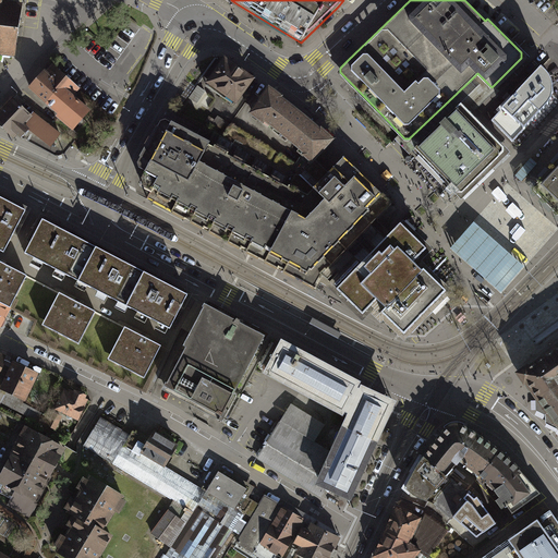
[(0,58),(16,60),(21,26),(24,7),(4,4),(0,3),(0,58)]
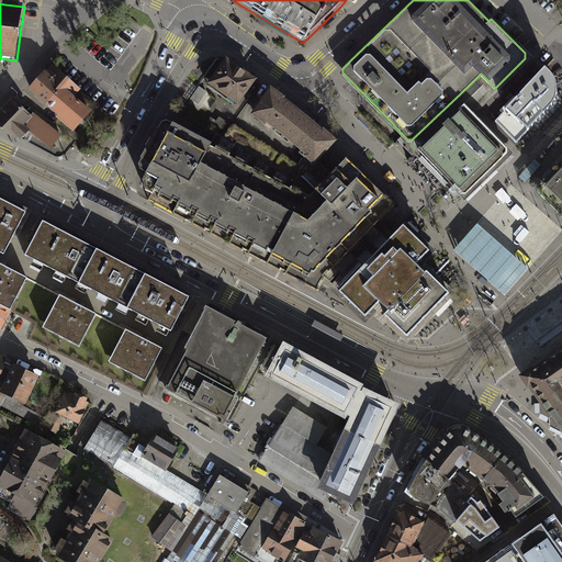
[(257,83),(226,59),(206,87),(238,109),(257,83)]
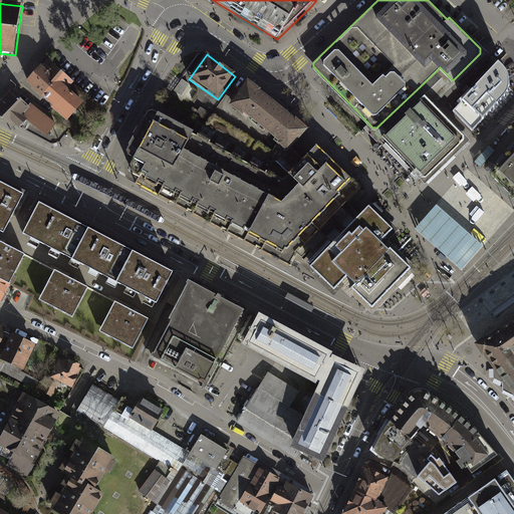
[(503,60),(502,58),(463,99),(453,109),(473,131),(505,96),(508,91),(509,86),(511,80),(511,75),(509,69),(506,64),(503,60)]
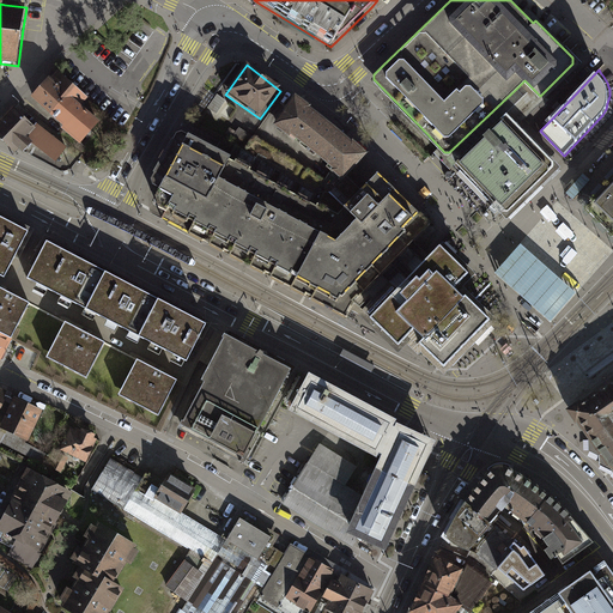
[(87,99),(55,72),(32,98),(70,129),(84,143),(102,121),(84,104),(87,99)]
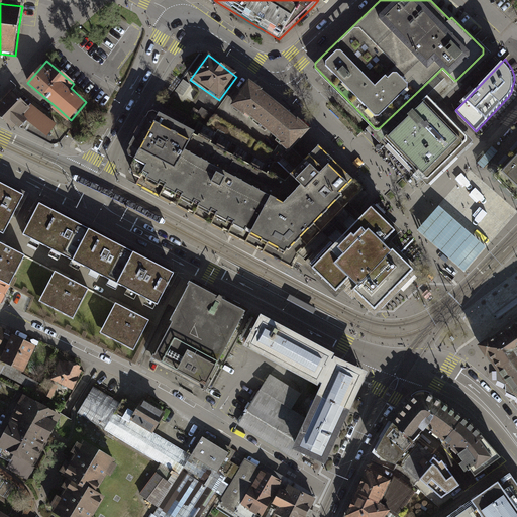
[(182,81),(177,78),(167,93),(171,96),(182,81)]
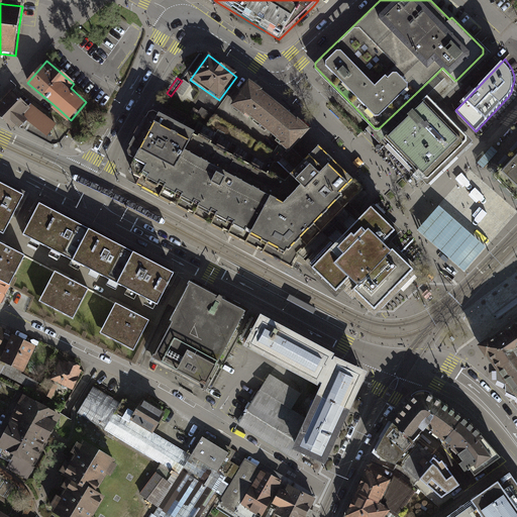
[(247,83),(233,104),(261,124),(290,149),(292,147),(307,131),(292,118),(276,105),(264,95),(247,83)]
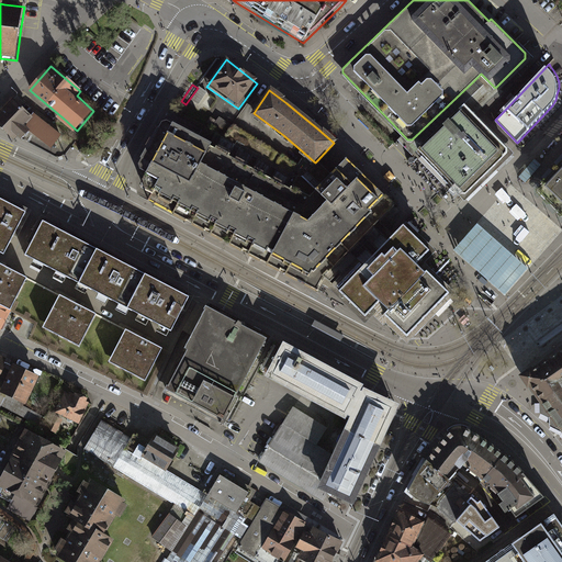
[(63,134),(14,92),(0,110),(0,125),(18,141),(31,125),(54,144),(63,134)]
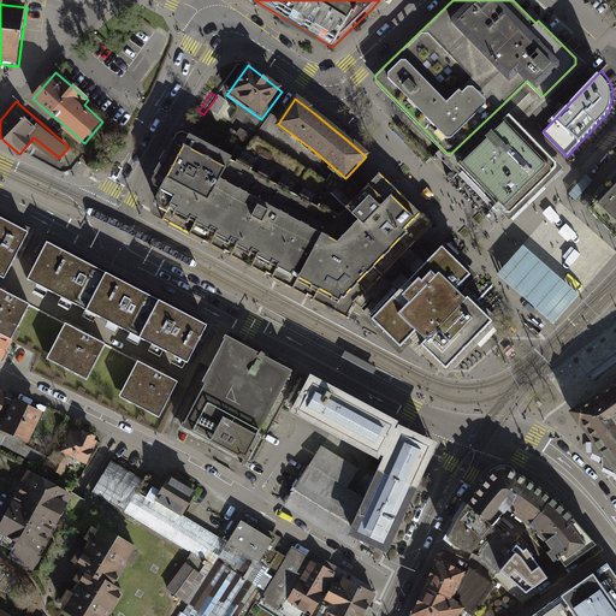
[(475,146),(458,161),(509,213),(560,163),(510,112),(499,123),(475,146)]
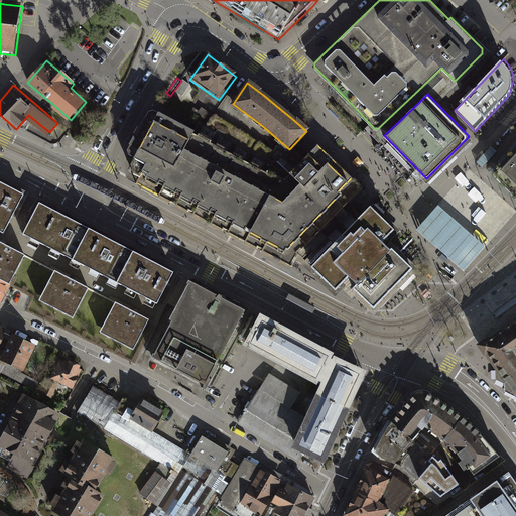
[(199,134),(150,109),(141,124),(132,140),(126,153),(134,159),(127,171),(134,174),(136,183),(173,204),(292,267),(294,263),(298,255),(305,261),(328,238),(321,231),(362,188),(352,178),(337,164),(317,145),(304,159),(291,147),(278,161),(265,162),(204,125),(199,134)]
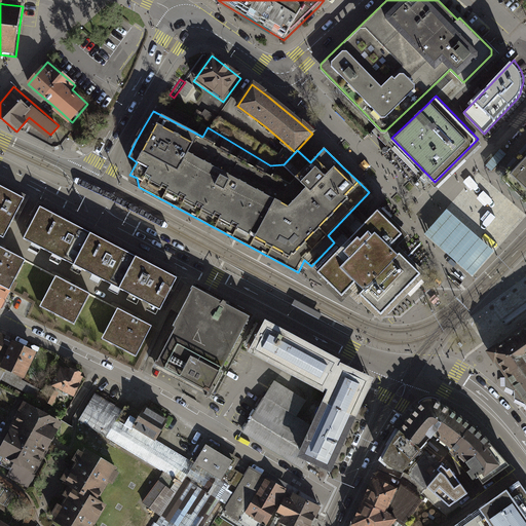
[(525,146),(510,164),(502,172),(525,192),(525,146)]
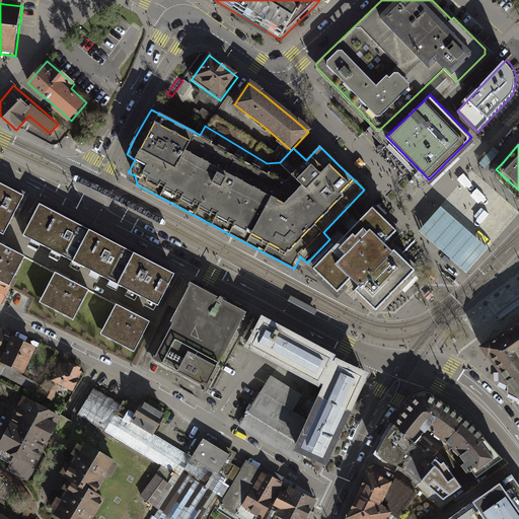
[(493,147),(478,163),(485,168),(499,152),(493,147)]
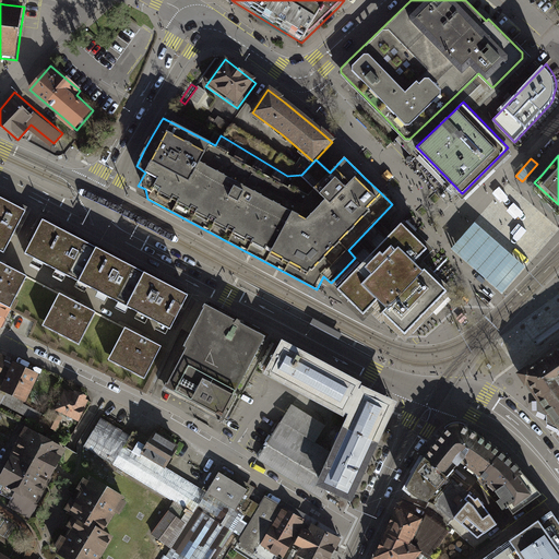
[(0,251),(4,253),(26,211),(0,197),(0,251)]
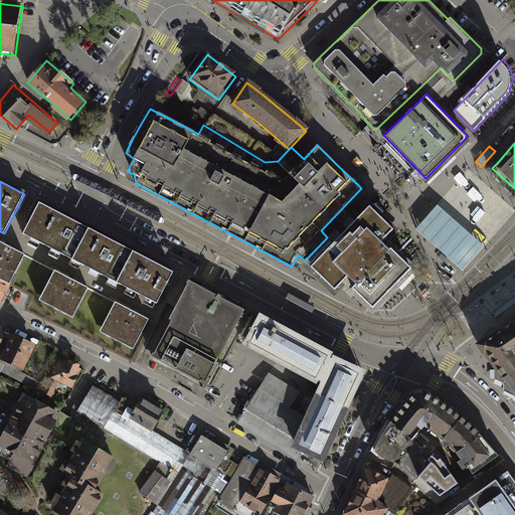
[(157,308),(175,274),(36,200),(19,235),(55,254),(91,274),(136,297),(157,308)]
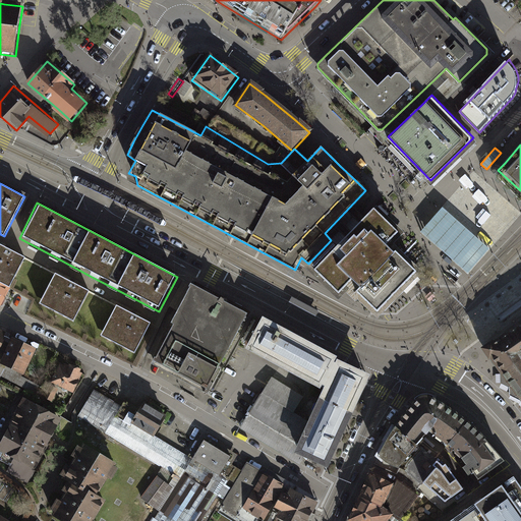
[(442,208),(419,231),(466,273),(467,273),(487,248),(442,208)]
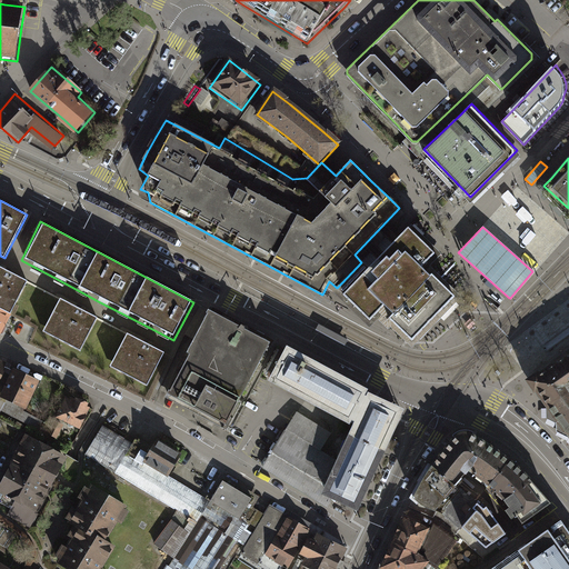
[(361,262),(337,288),(369,320),(378,311),(383,317),(388,321),(390,319),(412,340),(455,297),(432,276),(431,276),(429,273),(421,266),(433,253),(430,250),(408,229),(369,269),(361,262)]
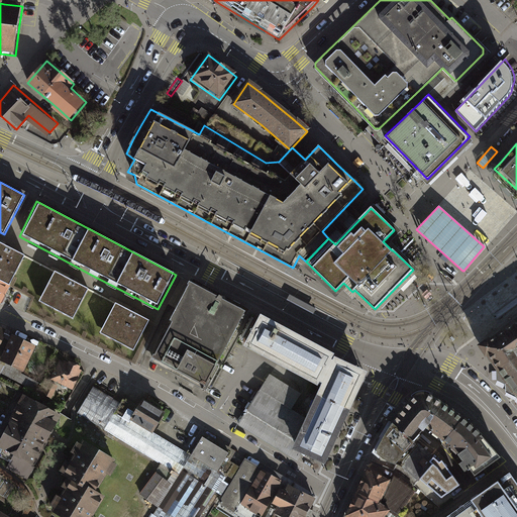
[(12,248),(0,240),(0,279),(8,283),(24,254),(12,248)]
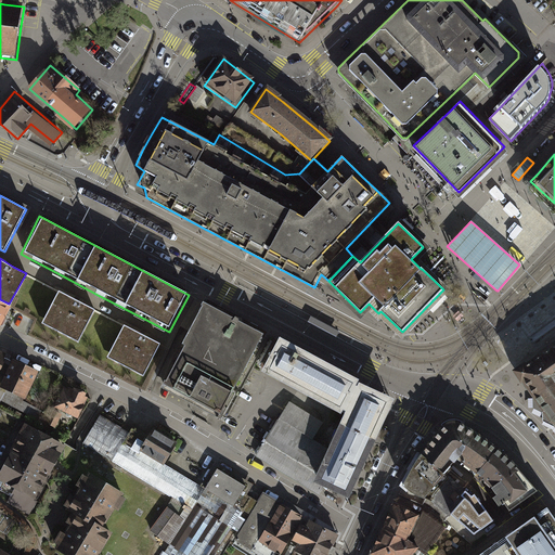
[(78,304),(60,294),(43,324),(79,343),(95,312),(78,304)]
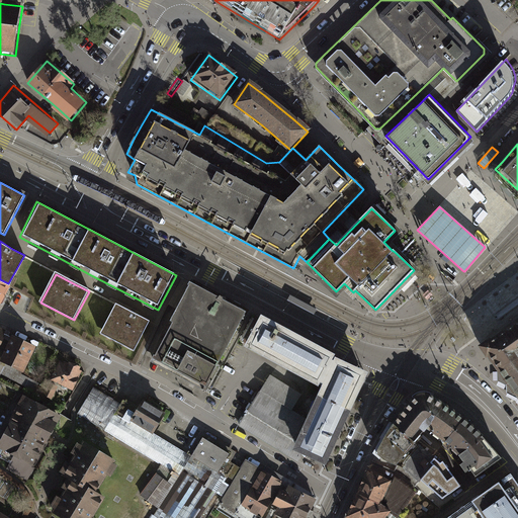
[(0,279),(0,304),(0,305),(10,285),(8,283),(0,279)]
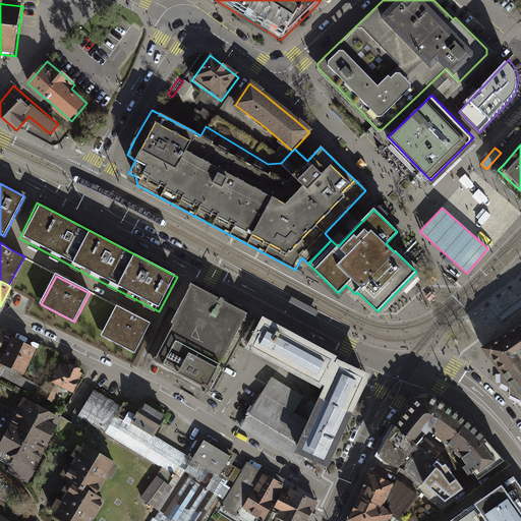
[(247,311),(190,284),(152,363),(208,391),(247,311)]
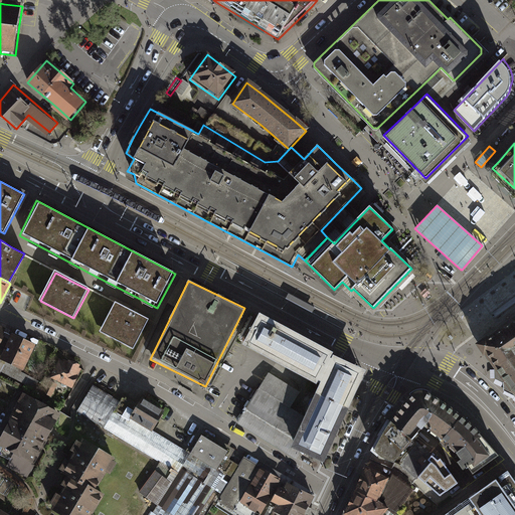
[(100,332),(132,348),(147,318),(131,310),(115,302),(100,332)]
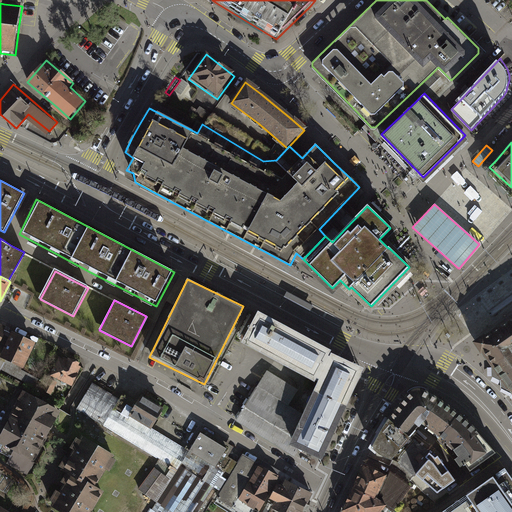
[(328,354),(259,316),(246,340),(323,382),(306,418),(287,406),(298,389),(266,369),(235,420),(294,456),(301,446),(303,447),(320,455),(358,372),(327,355),(328,354)]
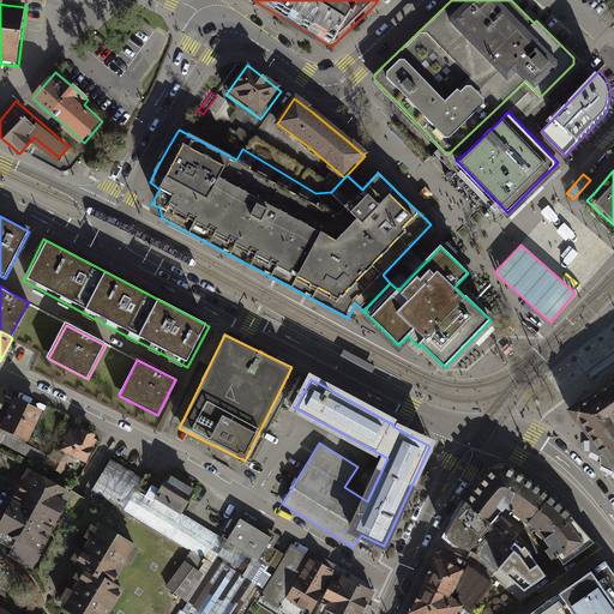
[(613,421),(613,420),(613,383),(588,402),(569,415),(587,440),(589,451),(597,455),(600,464),(613,471),(613,421)]
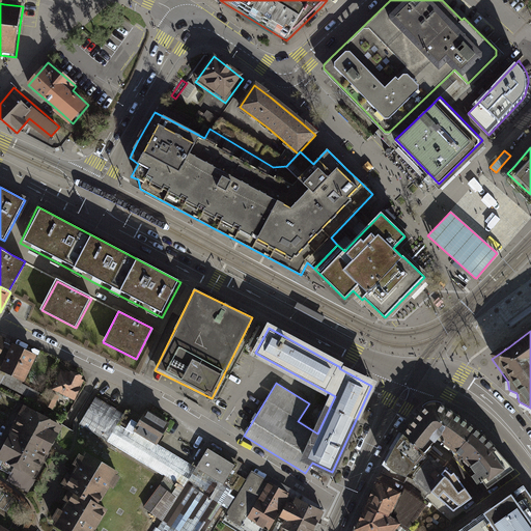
[(35,354),(0,336),(0,384),(1,383),(35,399),(38,392),(17,382),(20,376),(23,379),(35,354)]
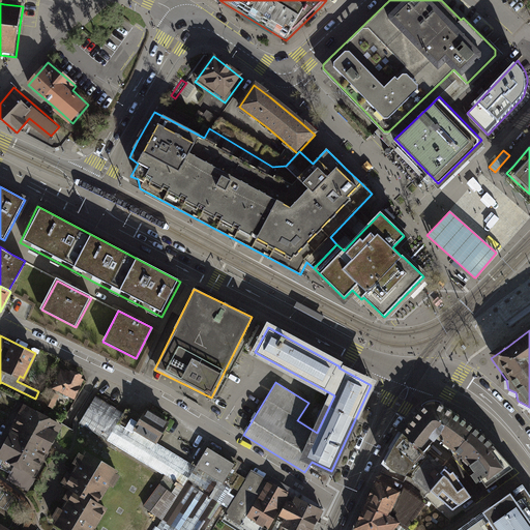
[(69,371),(60,366),(51,387),(75,399),(77,393),(84,378),(81,377),(82,374),(70,369),(69,371)]
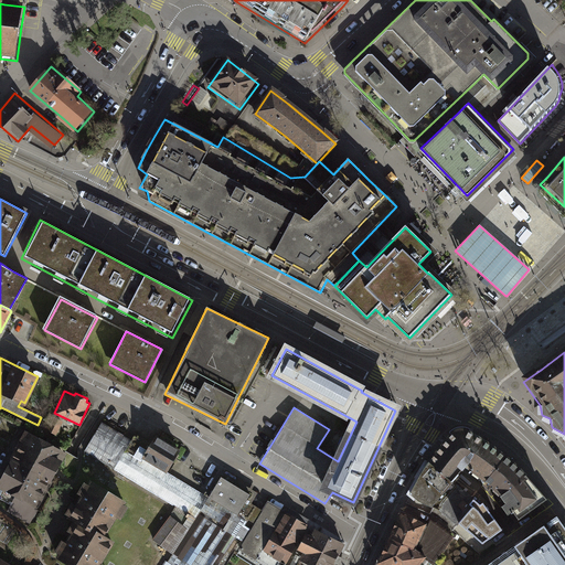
[(63,423),(55,418),(46,436),(55,439),(63,423)]
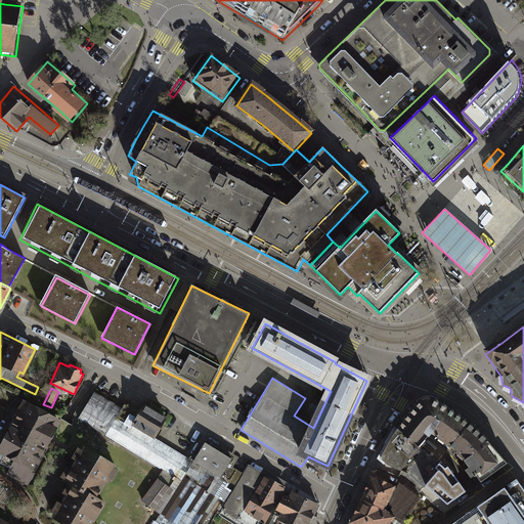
[(123,407),(94,391),(78,418),(106,434),(105,435),(181,480),(160,517),(171,523),(201,523),(238,459),(207,440),(201,450),(134,410),(125,404),(123,407)]
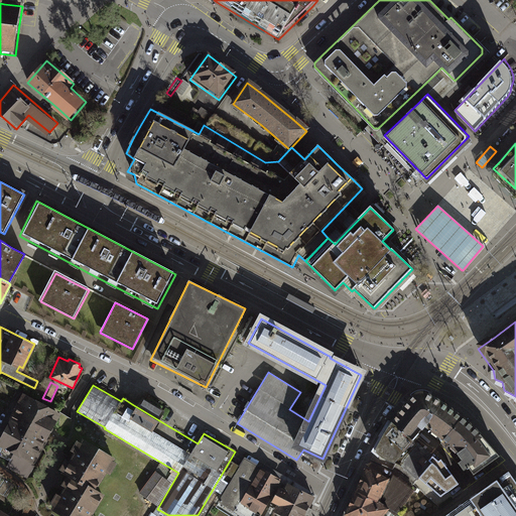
[(433,398),(427,394),(424,393),(421,393),(417,394),(415,395),(413,397),(402,408),(392,422),(383,436),(375,450),(382,457),(402,467),(418,480),(419,478),(440,496),(459,484),(441,460),(438,461),(432,456),(413,438),(425,426),(431,431),(432,430),(443,438),(459,454),(464,460),(460,463),(465,469),(469,467),(474,475),(499,457),(480,434),(462,417),(442,403),(433,398)]
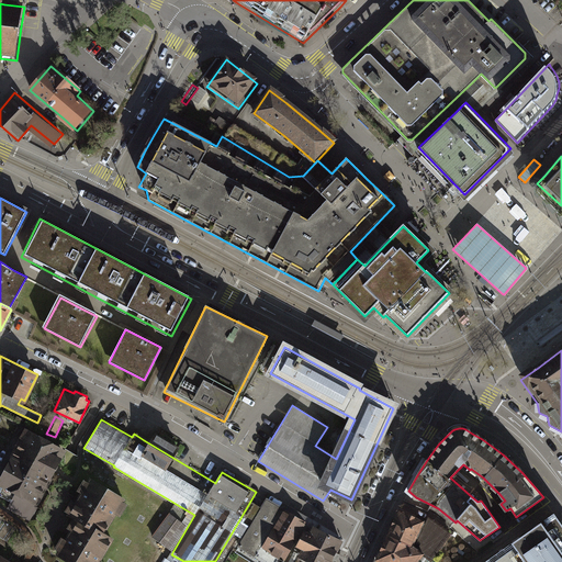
[(66,450),(26,429),(21,440),(15,450),(1,476),(0,479),(0,495),(11,501),(7,508),(30,520),(48,484),(58,465),(66,450)]
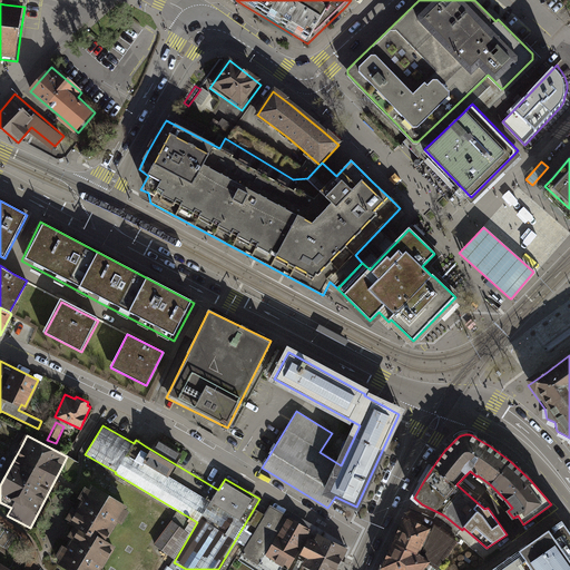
[(89,491),(86,489),(79,501),(67,522),(76,527),(66,542),(57,559),(62,561),(59,567),(66,569),(104,569),(116,550),(108,546),(119,526),(123,528),(131,513),(128,512),(129,510),(90,488),(89,491)]
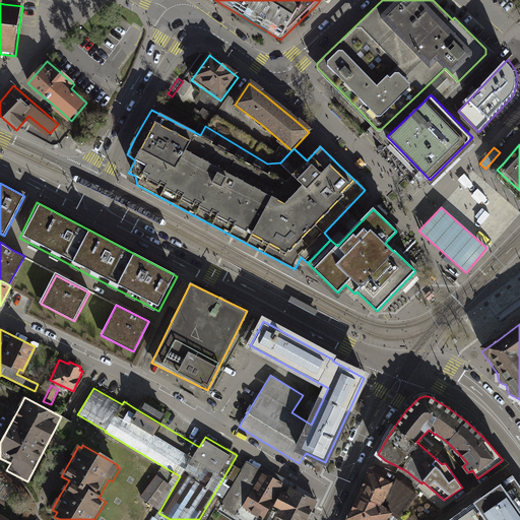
[(261,519),(282,483),(246,463),(220,508),(242,519),(261,519)]
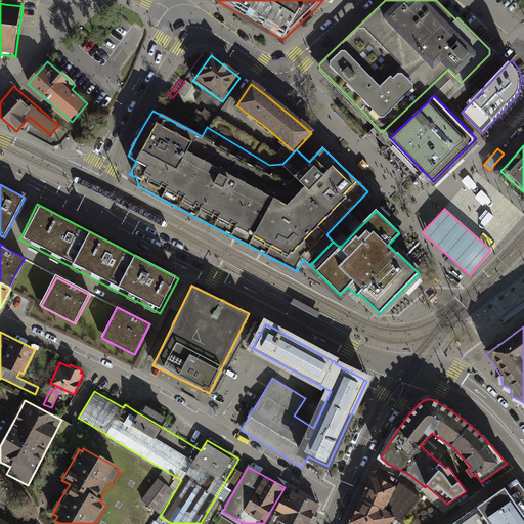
[(397,487),(373,476),(367,487),(357,509),(350,523),(391,523),(396,519),(386,512),(397,487)]
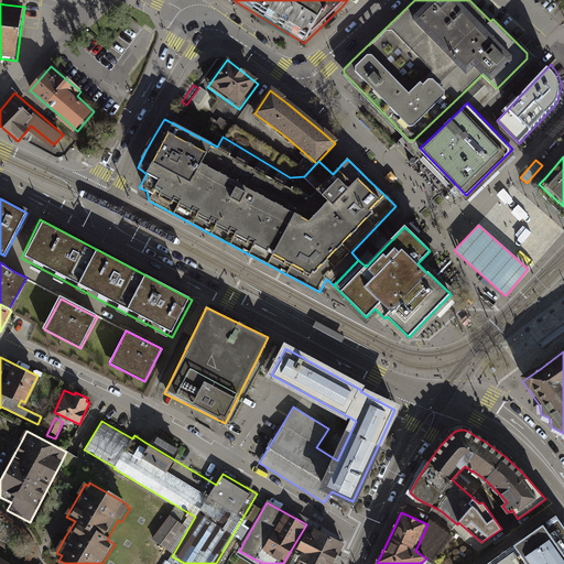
[(186,527),(170,514),(152,537),(169,550),(186,527)]
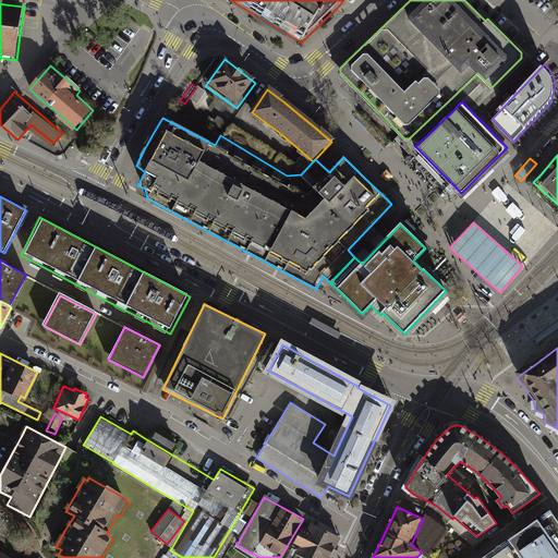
[(557,557),(557,517),(554,511),(485,557),(557,557)]
